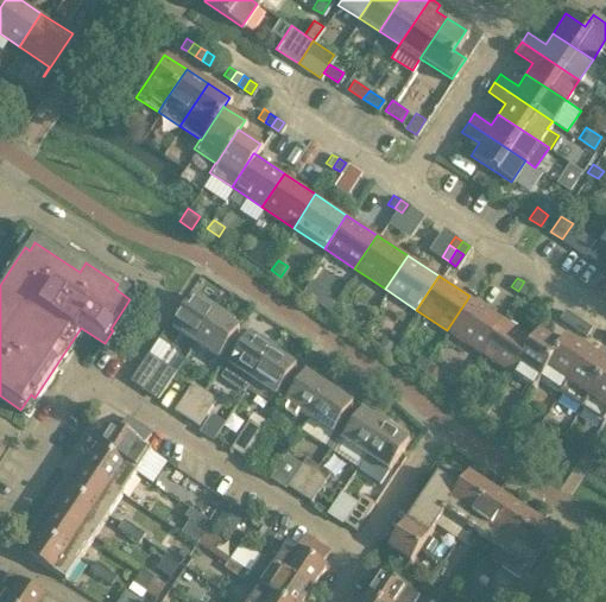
[(524,282),(518,291),(525,295),(531,286),(524,282)]
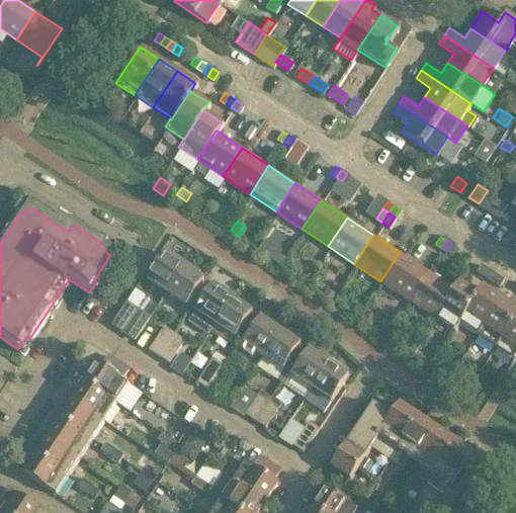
[(285,255),(276,249),(271,257),(279,263),(285,255)]
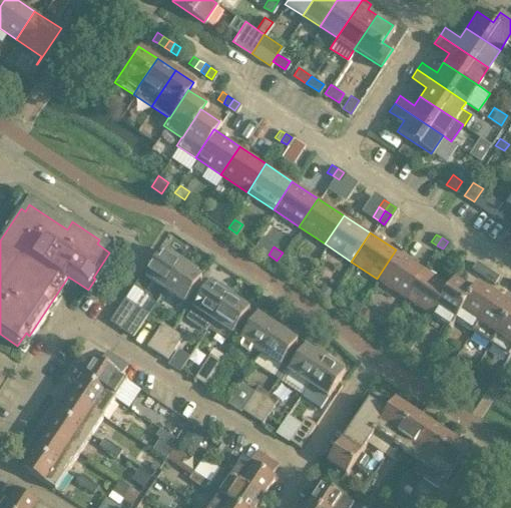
[(143,274),(163,287),(182,258),(169,248),(166,252),(159,248),(143,274)]
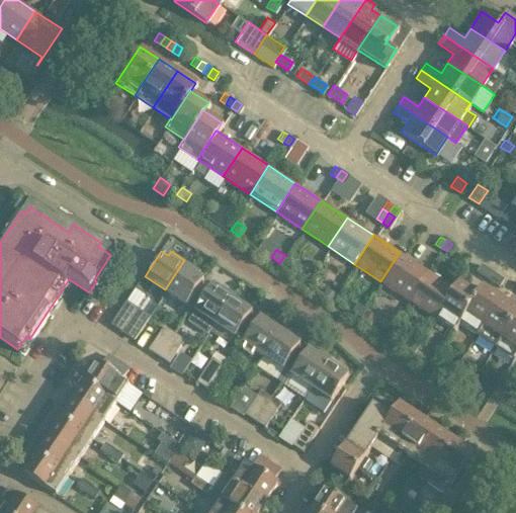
[(426,270),(400,252),(380,281),(407,298),(426,270)]
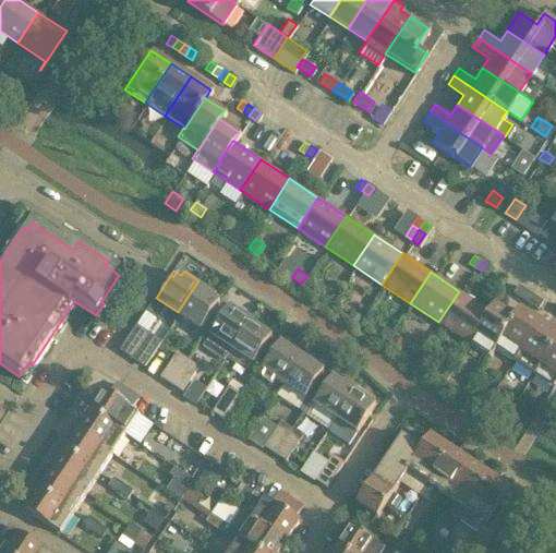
[(198,280),(178,312),(198,326),(217,299),(210,295),(213,290),(198,280)]
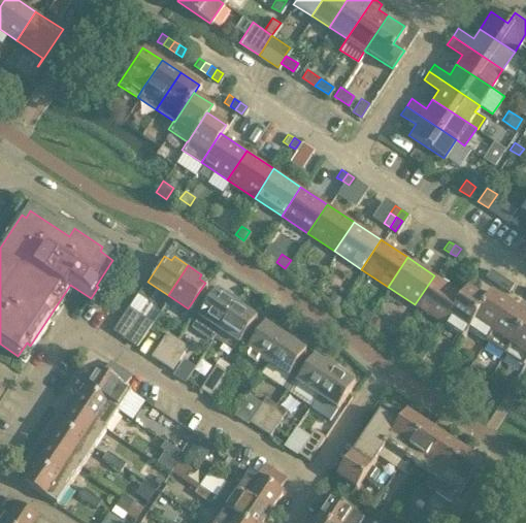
[(484,274),(489,279),(494,271),(488,267),(484,274)]
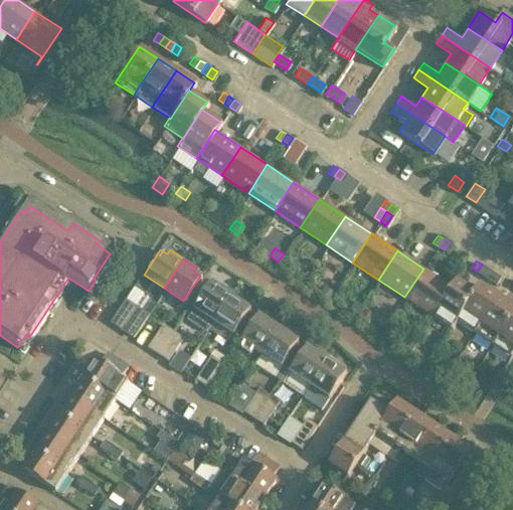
[(477,272),(483,276),(488,268),(482,265),(477,272)]
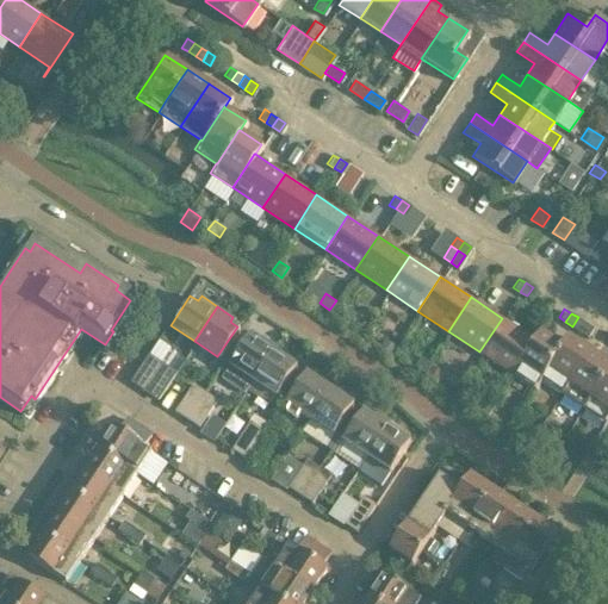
[(585,322),(578,317),(572,327),(579,330),(585,322)]
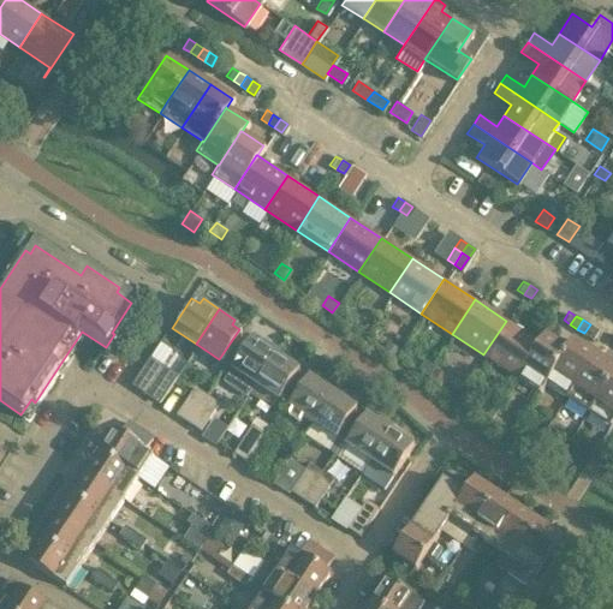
[(483,354),(515,375),(537,341),(506,321),(483,354)]
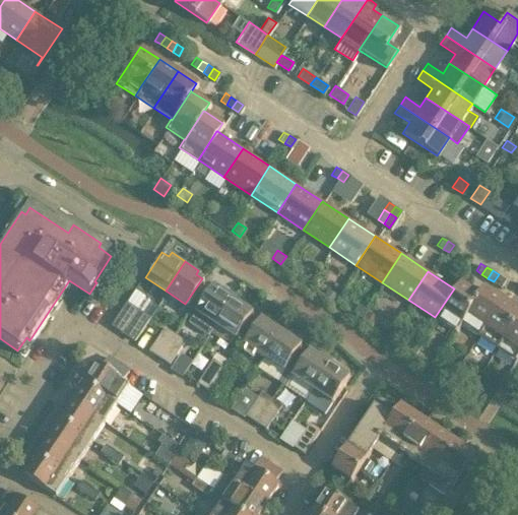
[(504,278),(499,274),(494,281),(500,285),(504,278)]
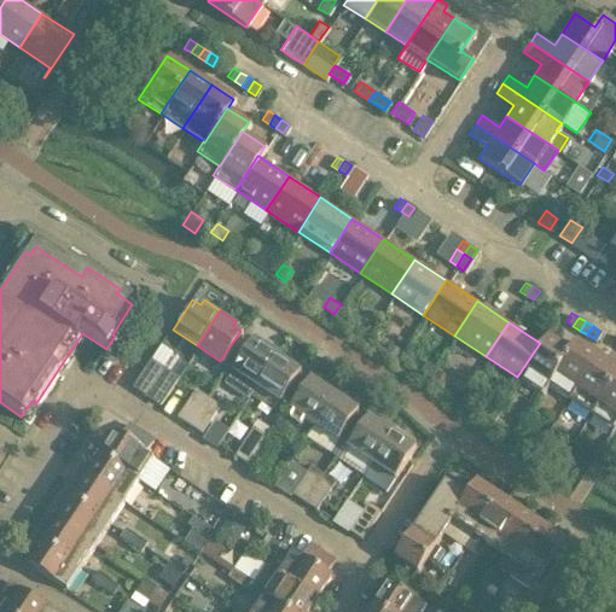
[(540,392),(546,383),(546,382),(569,348),(568,348),(546,333),(540,343),(517,377),(540,392)]
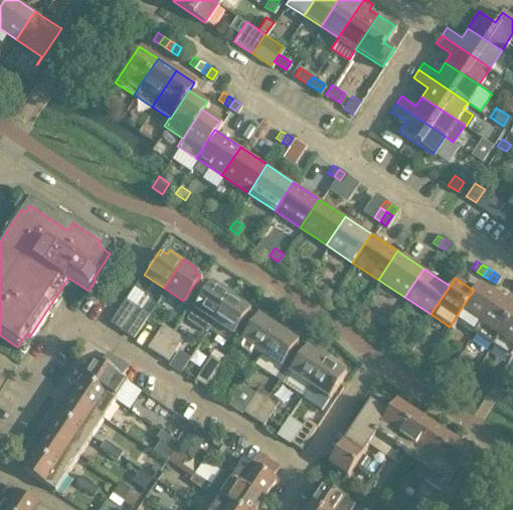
[(208,281),(185,317),(205,330),(211,320),(231,291),(217,282),(215,286),(208,281)]
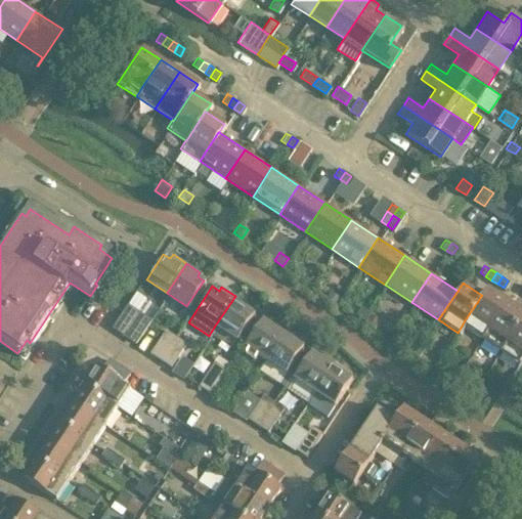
[(486,287),(481,295),(482,295),(463,323),(463,325),(481,336),(506,299),(486,287)]
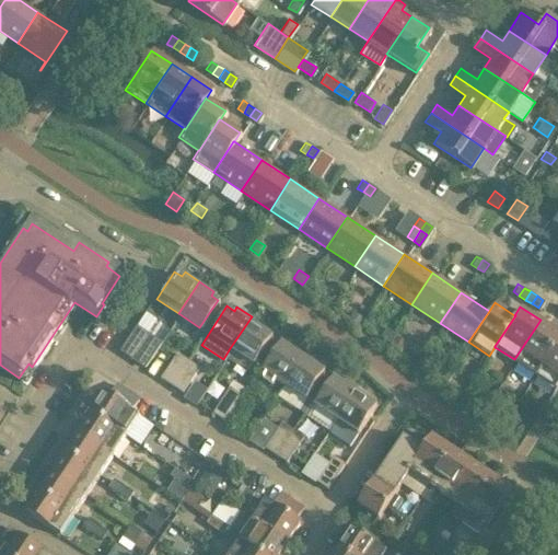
[(358,322),(361,315),(351,309),(348,315),(347,316),(357,323),(358,322)]
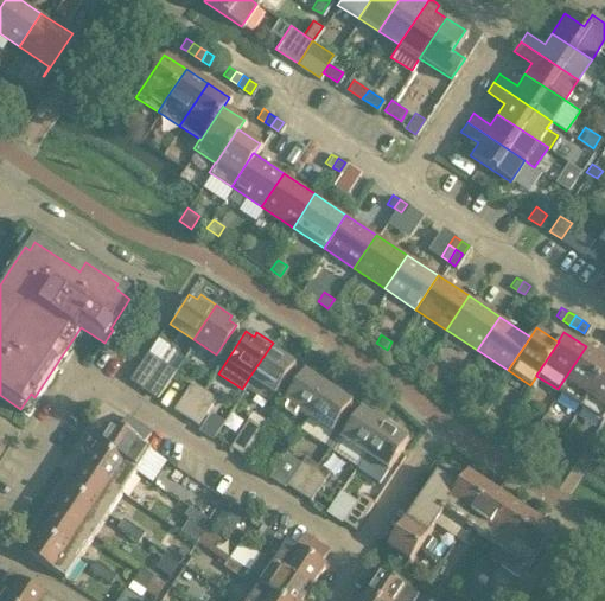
[(273,343),(249,377),(273,392),(293,363),(285,357),(288,353),(273,343)]
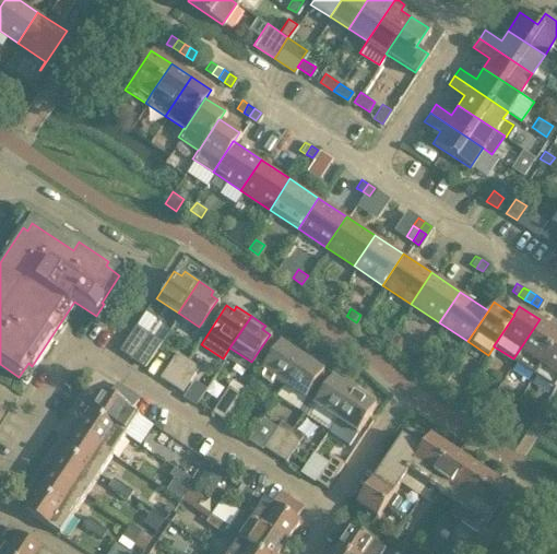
[(513,358),(533,372),(556,334),(556,331),(540,319),(513,358)]
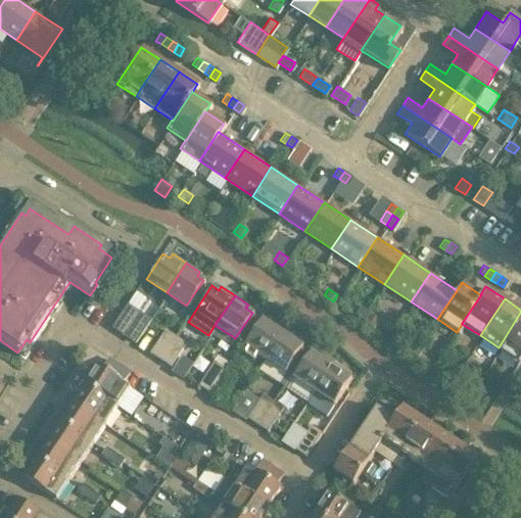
[(109,325),(121,332),(137,309),(126,301),(109,325)]
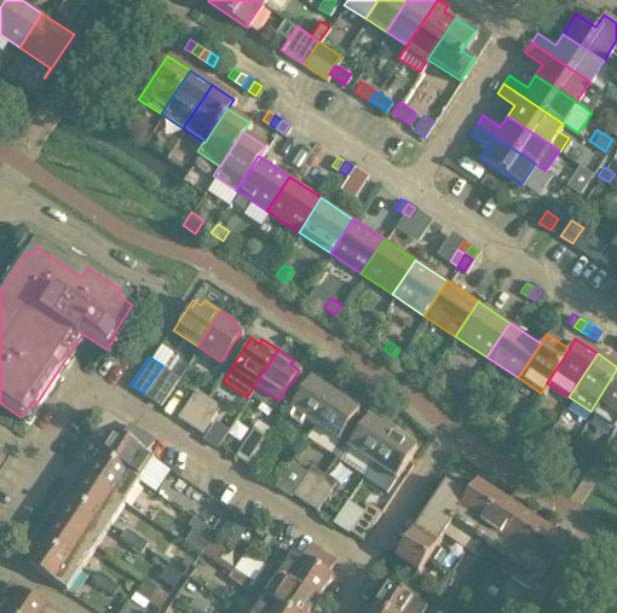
[(432,377),(437,368),(425,360),(420,369),(432,377)]
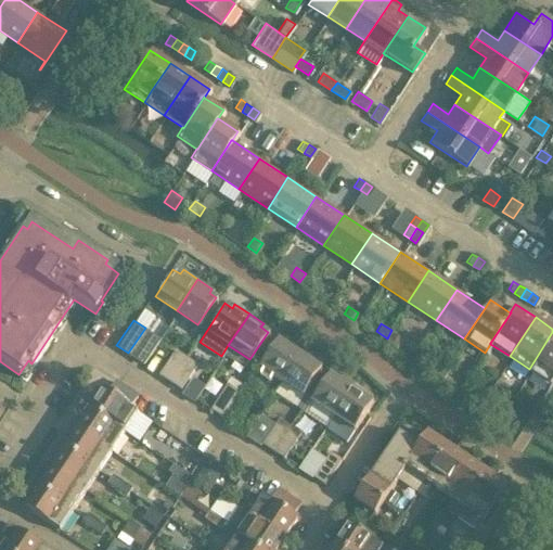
[(391,332),(387,339),(395,343),(399,337),(391,332)]
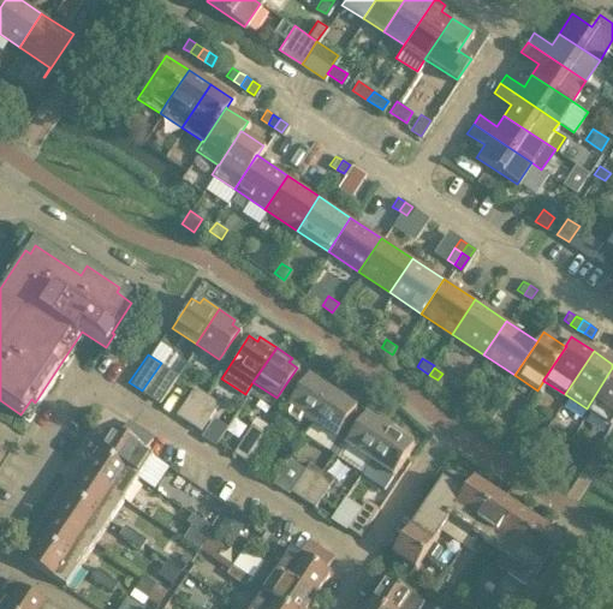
[(612,416),(612,368),(587,409),(608,424),(612,416)]
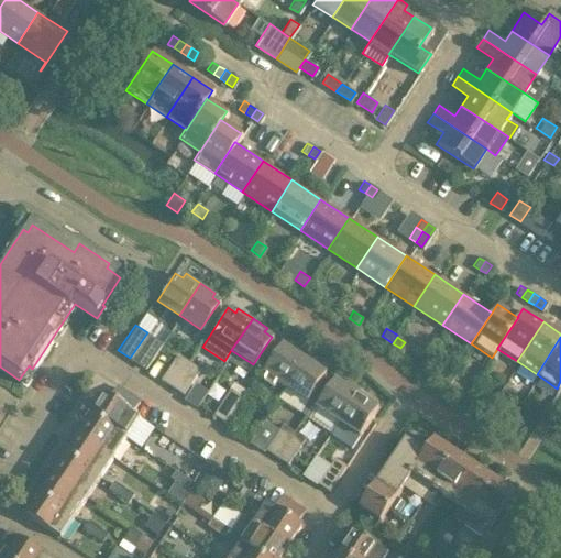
[(262,370),(284,384),(305,352),(290,342),(287,347),(281,342),(262,370)]
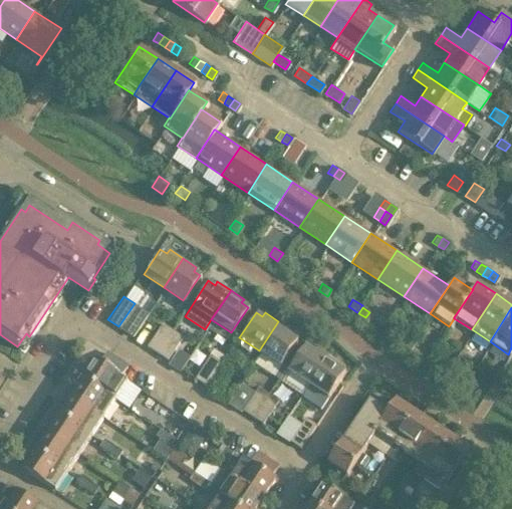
[(146,344),(156,351),(171,327),(161,320),(146,344)]
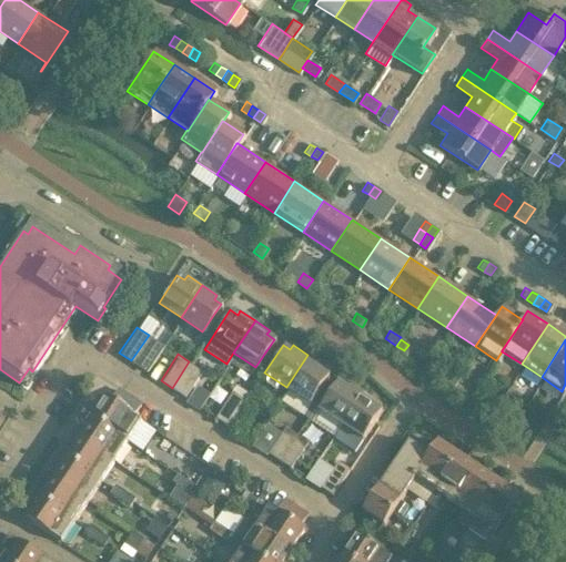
[(307,355),(286,387),(309,402),(327,374),(320,369),(323,365),(307,355)]
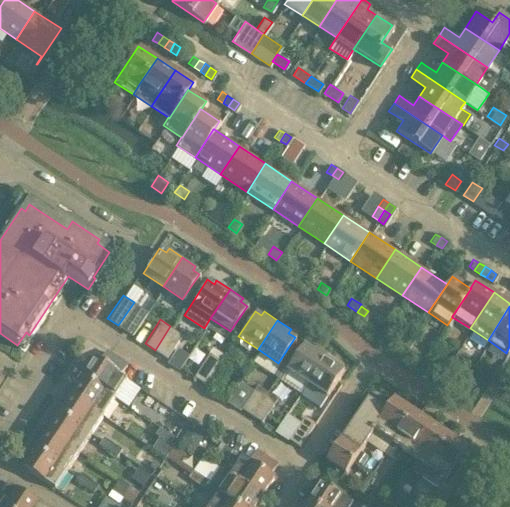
[(181,333),(170,326),(155,350),(166,357),(181,333)]
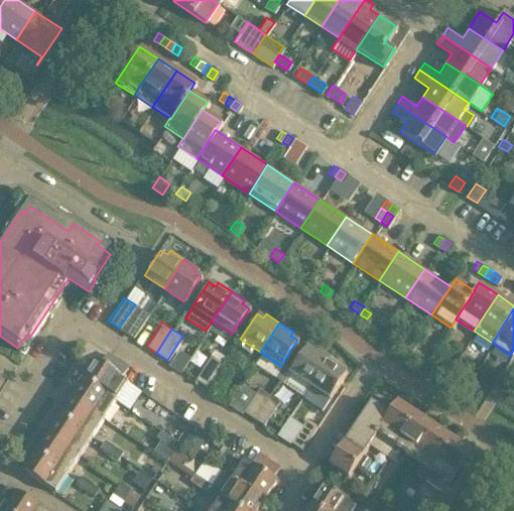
[(413,342),(406,337),(402,344),(409,348),(413,342)]
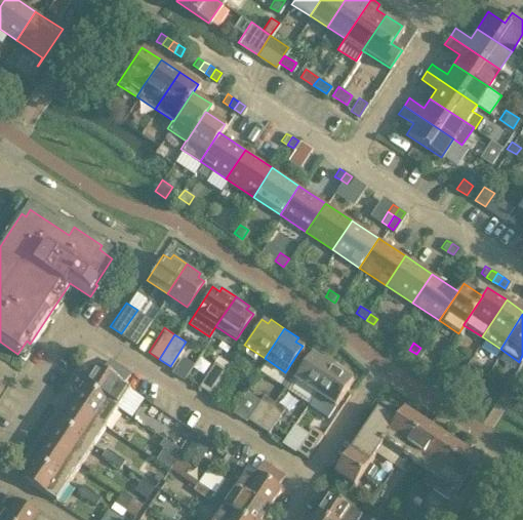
[(293,377),(314,391),(333,361),(320,352),(317,356),(311,352),(293,377)]
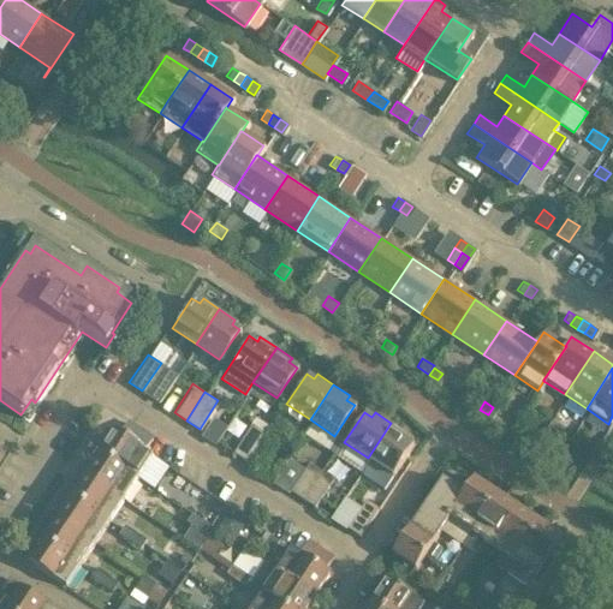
[(95,435),(88,445),(136,476),(150,454),(142,448),(152,435),(126,418),(118,431),(112,429),(103,442),(95,435)]
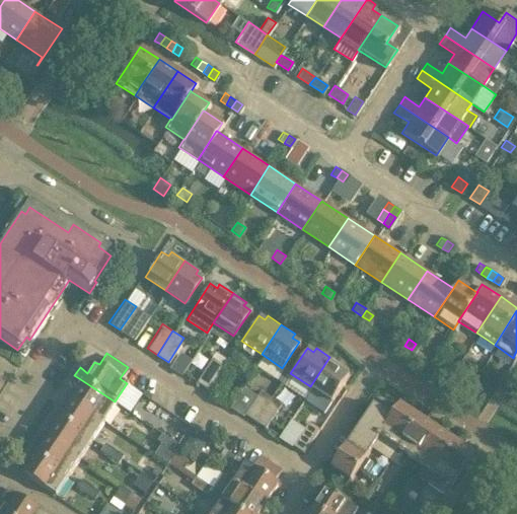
[(211,356),(195,379),(206,386),(221,363),(211,356)]
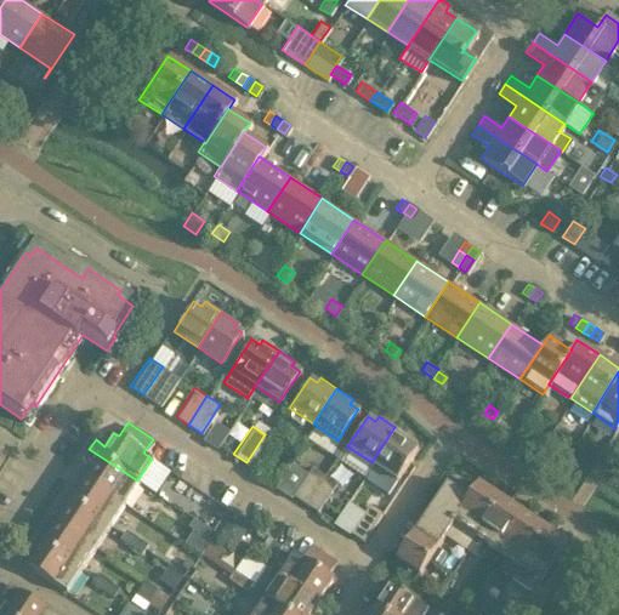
[(395,427),(372,462),(396,478),(415,448),(408,443),(412,438),(395,427)]
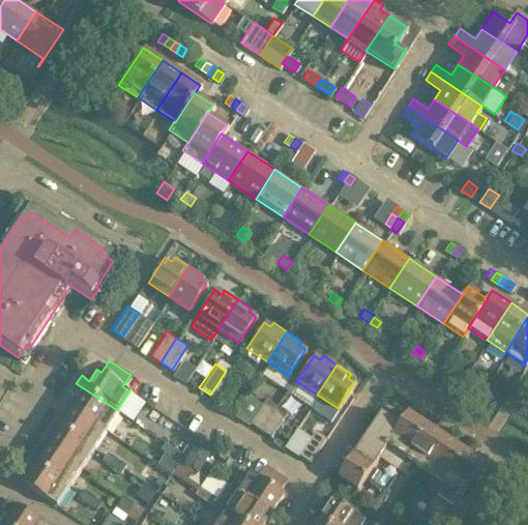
[(226,371),(210,395),(221,403),(237,378),(226,371)]
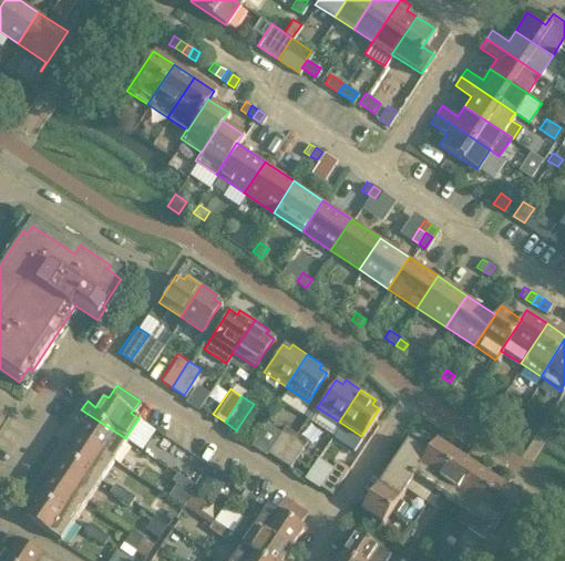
[(84,424),(76,435),(112,458),(125,438),(81,409),(75,417),(84,424)]
